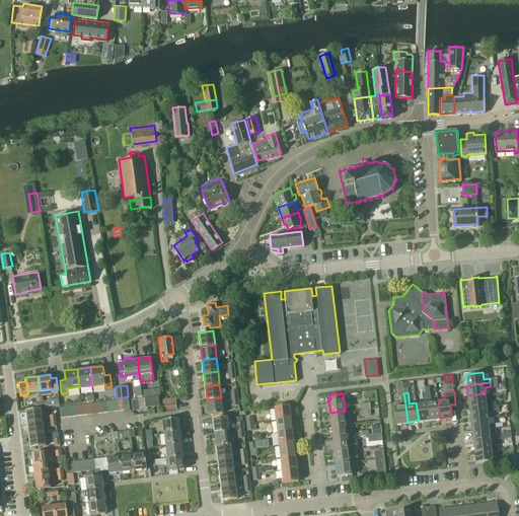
[(400,400),(393,400),(394,404),(396,423),(408,422),(404,397),(403,393),(399,393),(400,397),(400,400)]
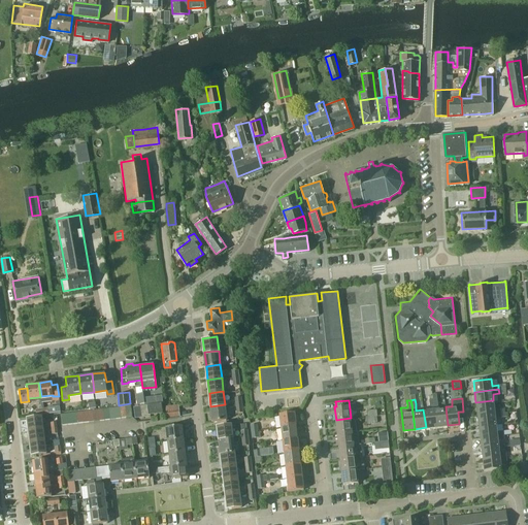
[(494,407),(493,400),(475,402),(476,414),(501,411),(501,406),(494,407)]
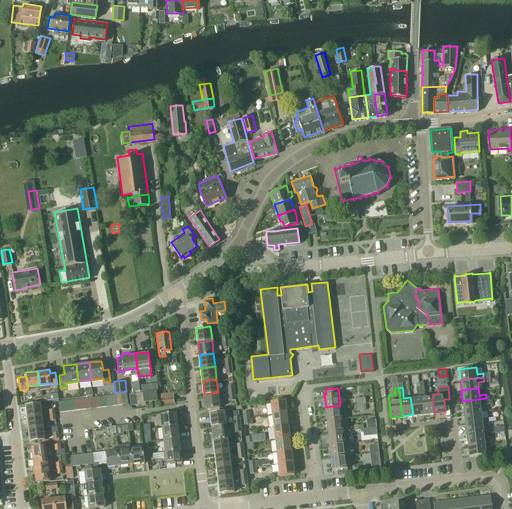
[(146,391),(143,391),(144,401),(157,399),(156,389),(146,391)]
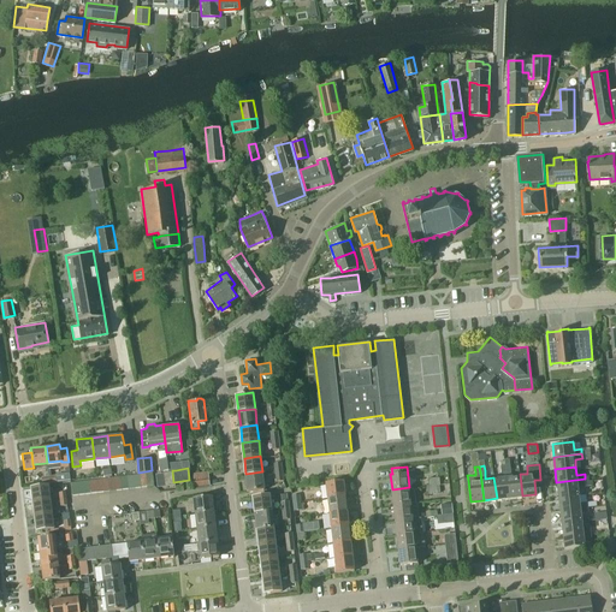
[(509,497),(505,468),(501,469),(502,476),(493,477),(497,498),(509,497)]
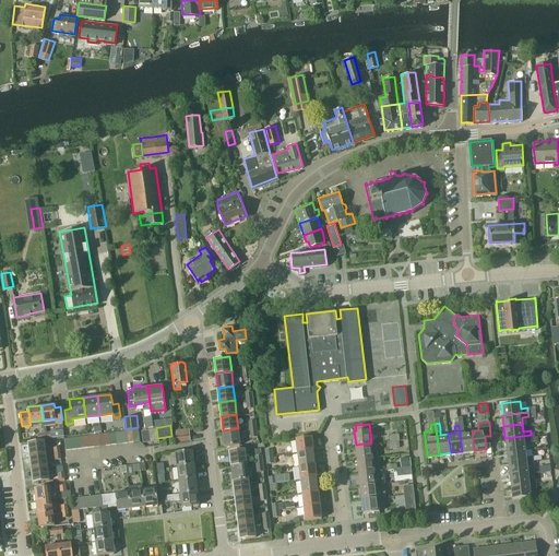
[(474,450),(472,430),(464,432),(463,425),(459,425),(462,451),(474,450)]
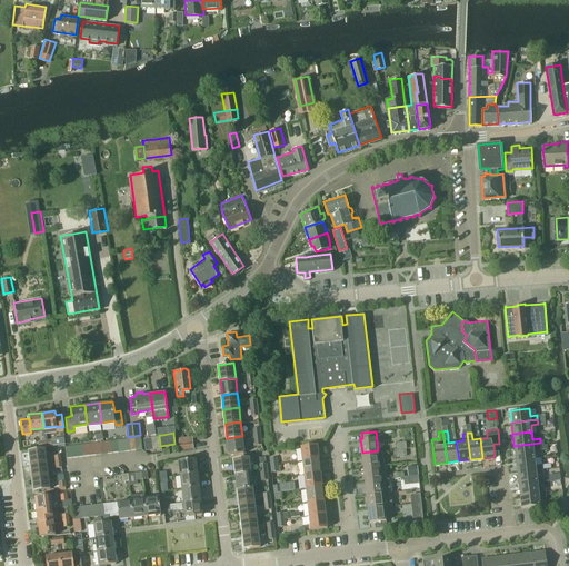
[(160,447),(160,446),(159,435),(156,435),(151,436),(152,448),(160,447)]
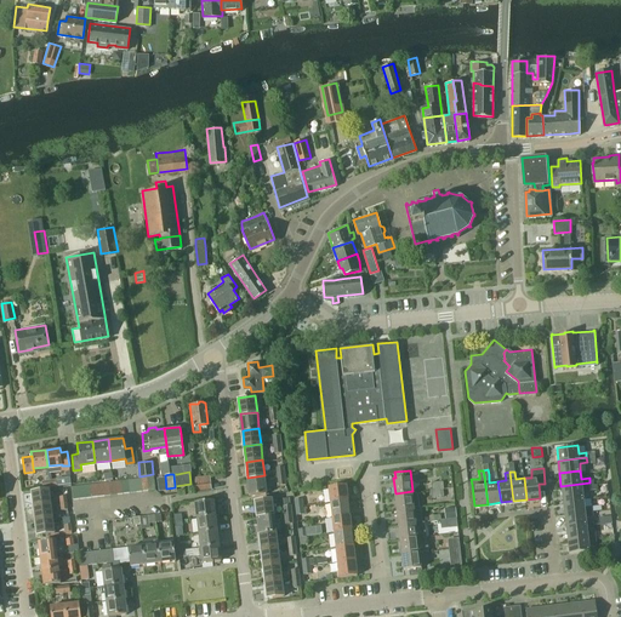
[(265,475),(248,478),(250,493),(267,492),(265,475)]
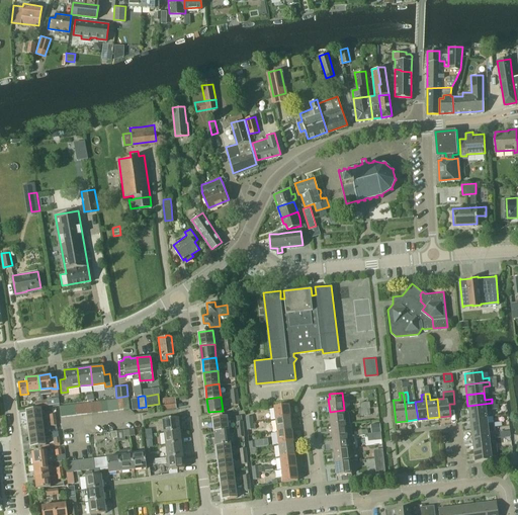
[(162,402),(163,409),(177,407),(176,400),(162,402)]
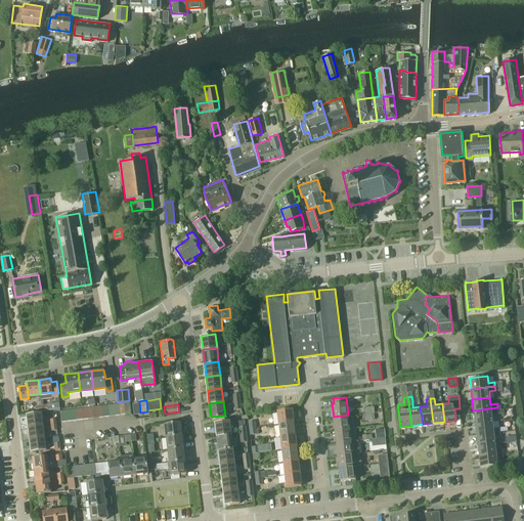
[(497,407),(474,410),(475,422),(492,420),(491,413),(498,411),(505,411),(504,407),(497,407)]
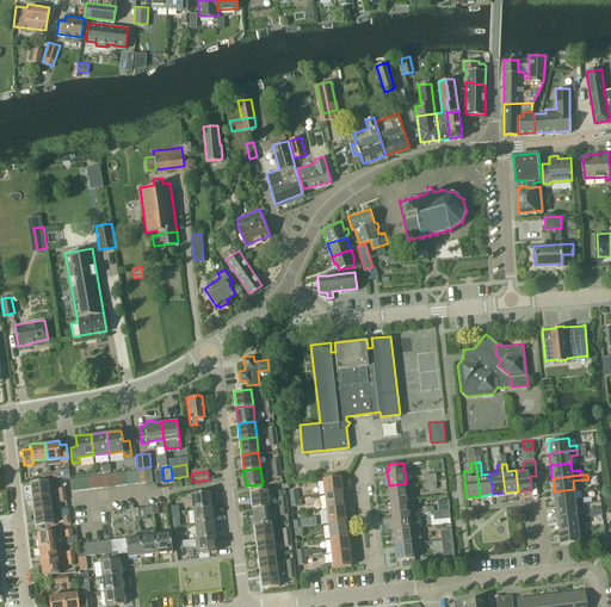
[(326,493),(343,490),(341,476),(323,477),(326,493)]
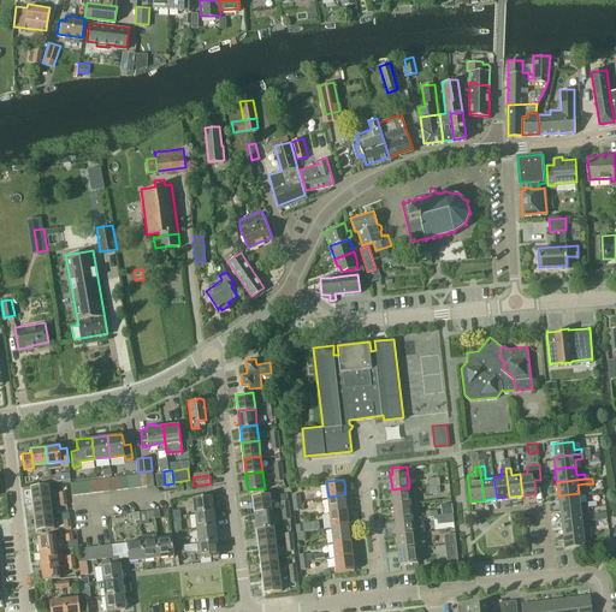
[(33,486),(34,500),(51,498),(48,485),(33,486)]
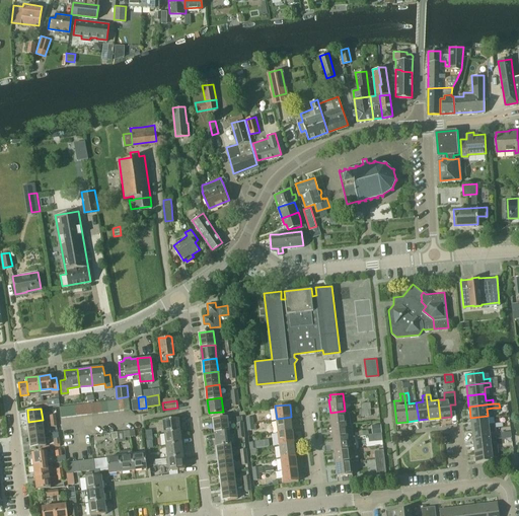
[(331,425),(346,423),(350,423),(348,410),(345,411),(330,413),(331,425)]
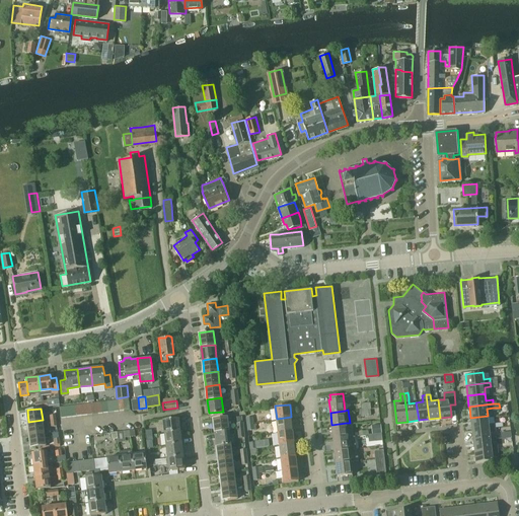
[(215,431),(228,430),(227,416),(213,418),(215,431)]
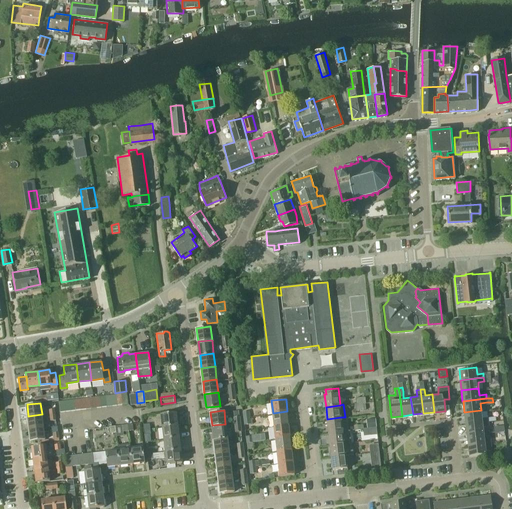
[(481,410),(464,412),(465,423),(488,420),(488,419),(488,416),(482,417),(481,410)]
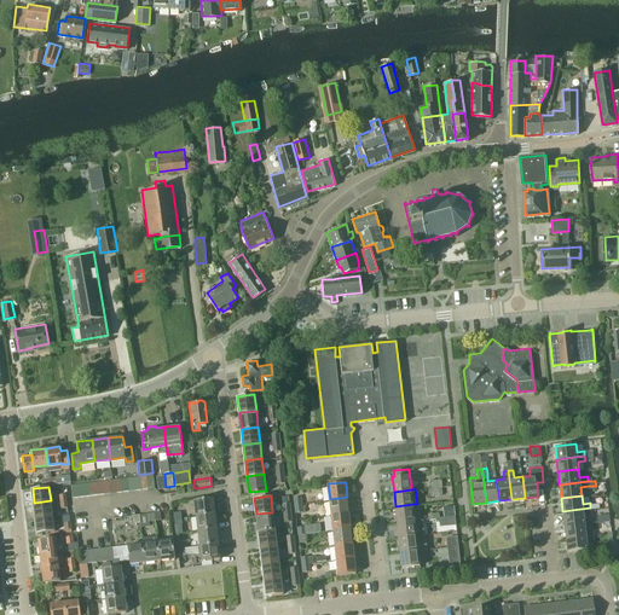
[(196,515),(214,512),(218,512),(217,502),(213,503),(213,497),(194,499),(196,515)]
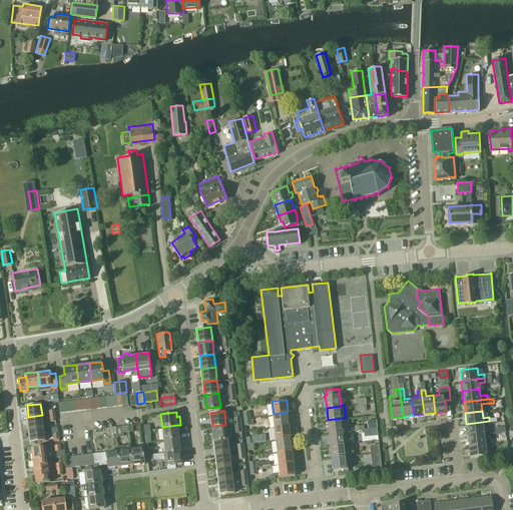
[(274,414),(275,427),(290,425),(288,412),(274,414)]
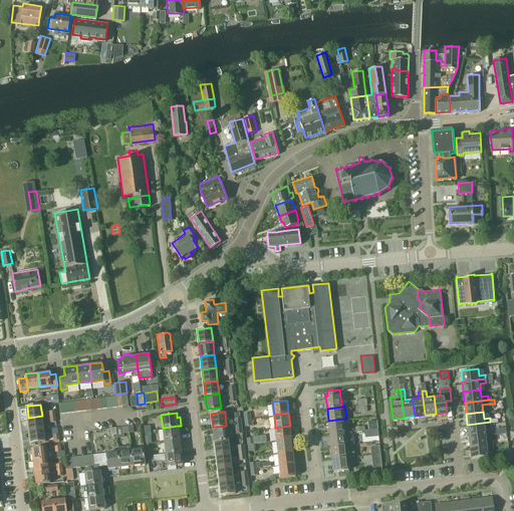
[(42,416),(28,418),(30,430),(43,428),(42,416)]
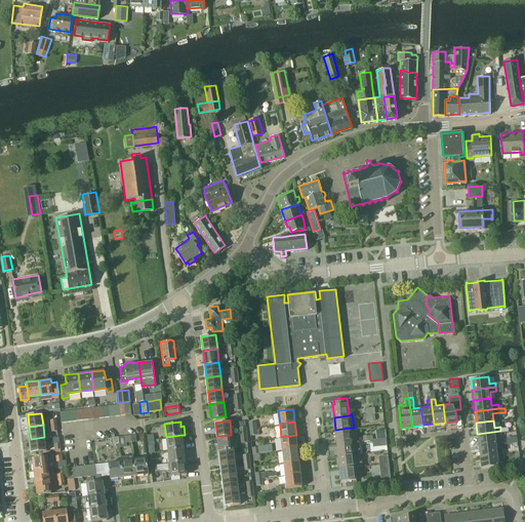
[(336,442),(352,441),(350,428),(335,430),(336,442)]
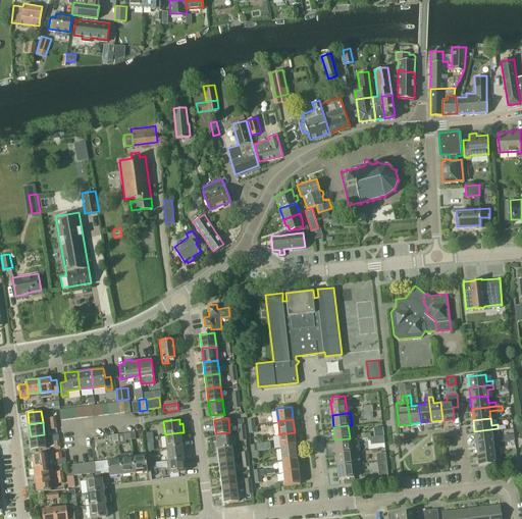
[(373,425),(374,434),(377,434),(383,433),(382,425),(373,425)]
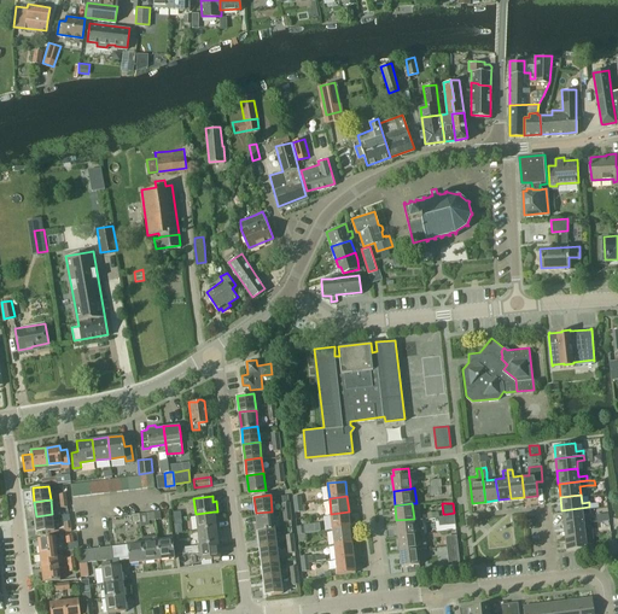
[(589,507),(561,510),(563,522),(583,520),(583,513),(590,512),(589,507)]
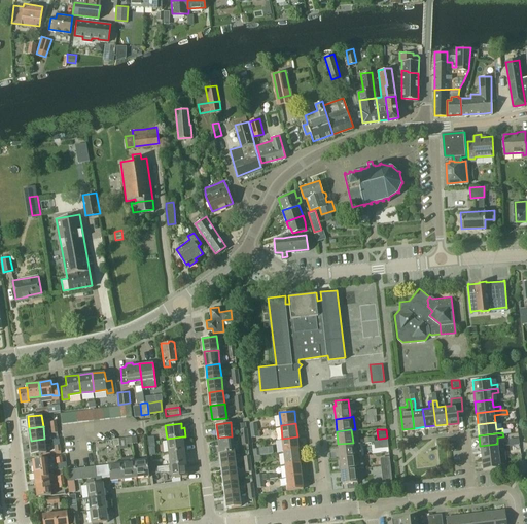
[(184,449),(182,437),(167,439),(168,451),(184,449)]
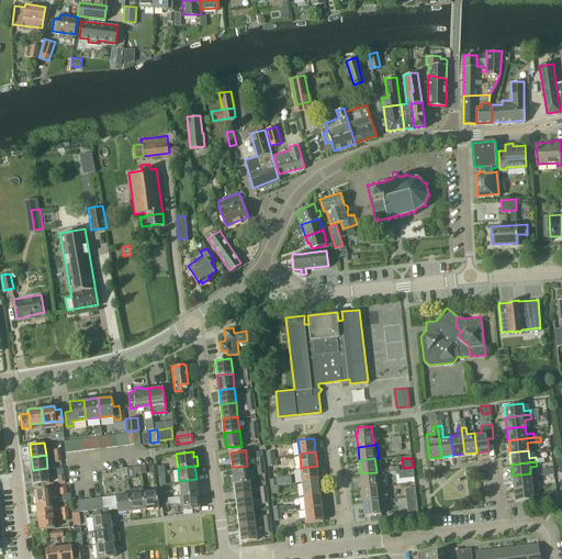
[(247,466),(233,467),(234,482),(249,480),(247,466)]
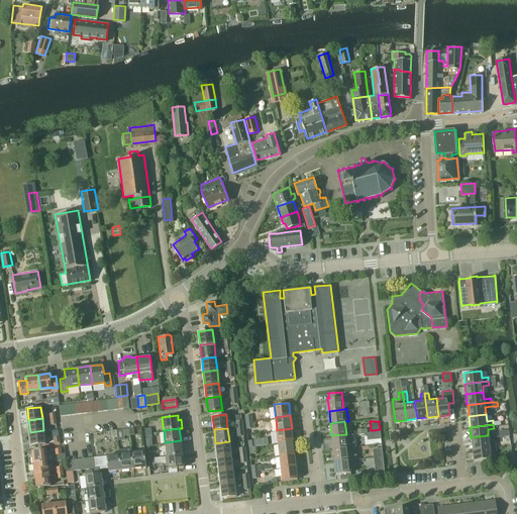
[(292,428),(277,430),(278,442),(293,440),(292,428)]
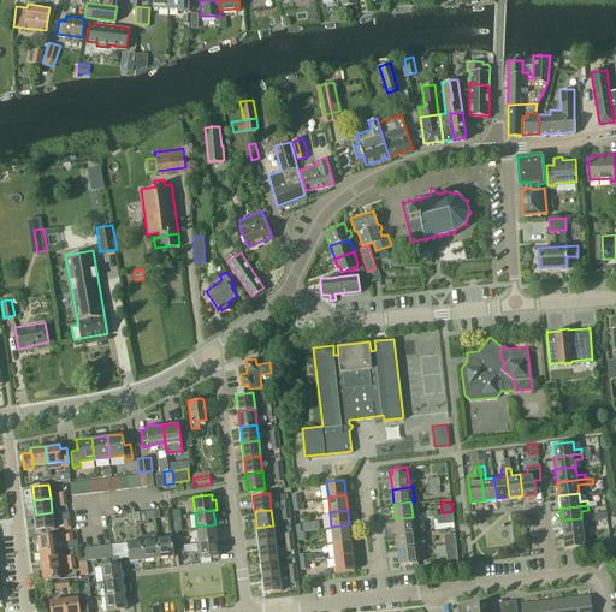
[(52,512),(36,515),(37,528),(53,527),(52,512)]
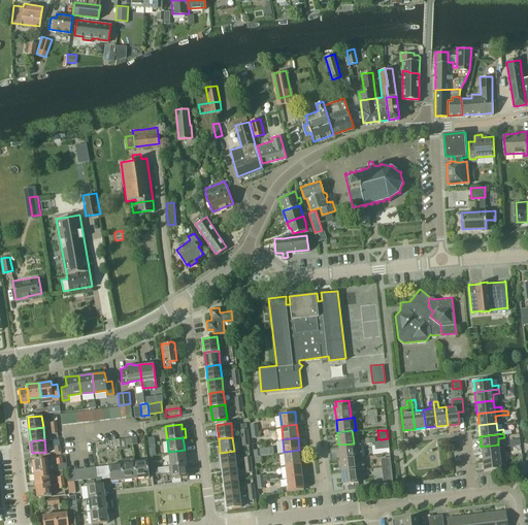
[(354,444),(338,445),(340,457),(355,456),(362,455),(361,443),(359,443),(354,444)]
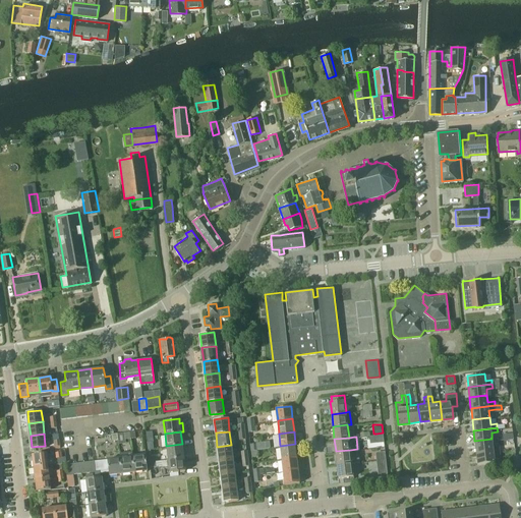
[(476,452),(500,449),(500,445),(493,446),(491,439),(474,441),(476,452)]
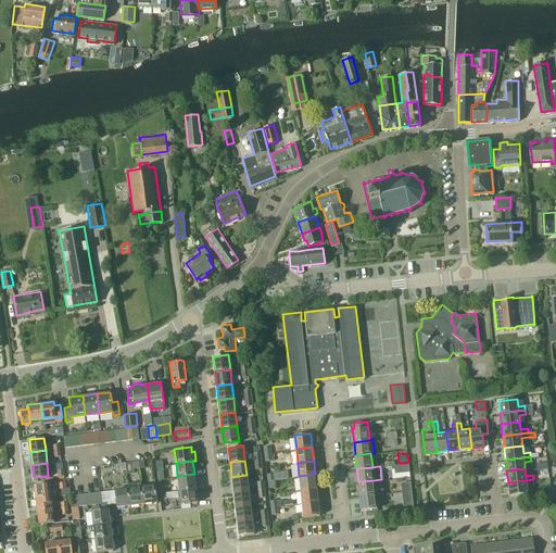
[(179,489),(196,488),(194,474),(177,476),(179,489)]
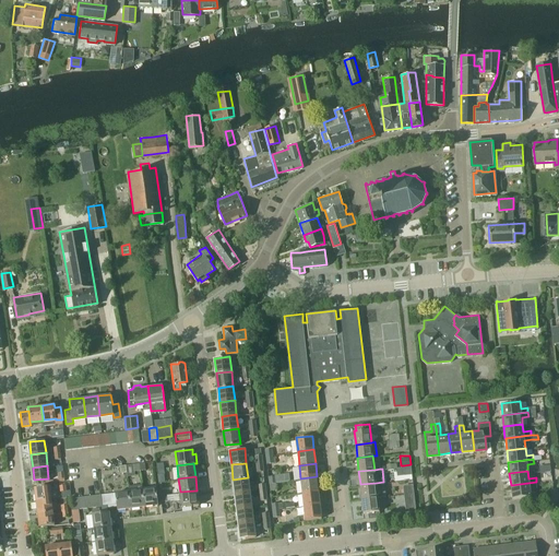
[(300,478),(302,492),(319,489),(317,476),(300,478)]
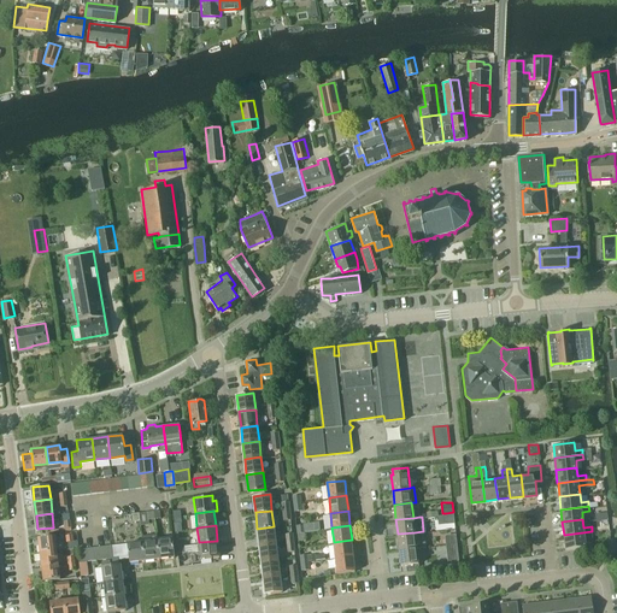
[(259,544),(275,542),(274,526),(257,529),(259,544)]
